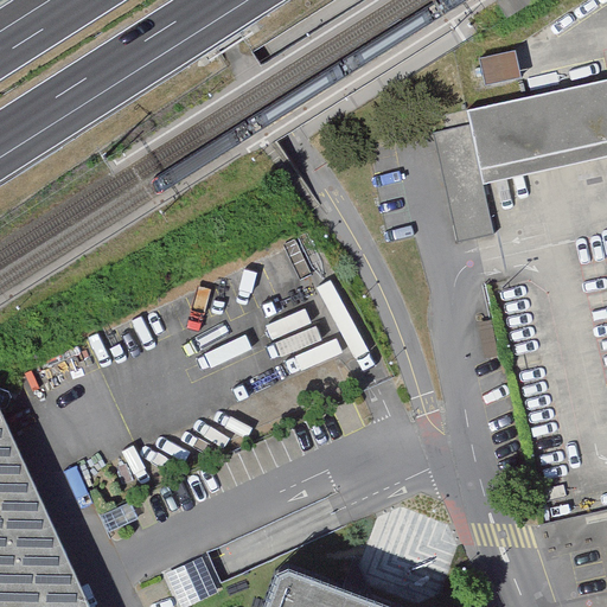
[(496,0),(497,2),(508,18),(538,0),(496,0)]
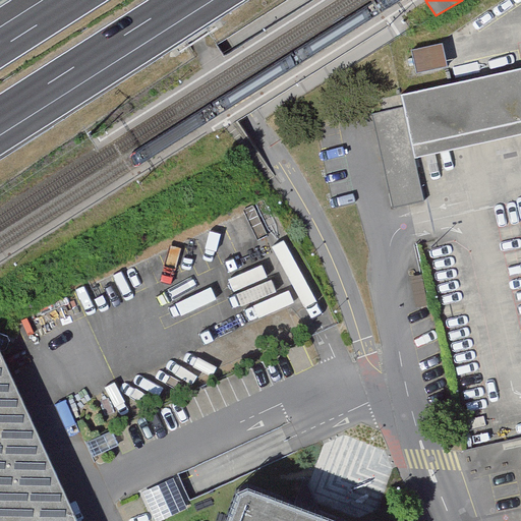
[(442,44),(411,51),(417,74),(448,67),(442,44)]
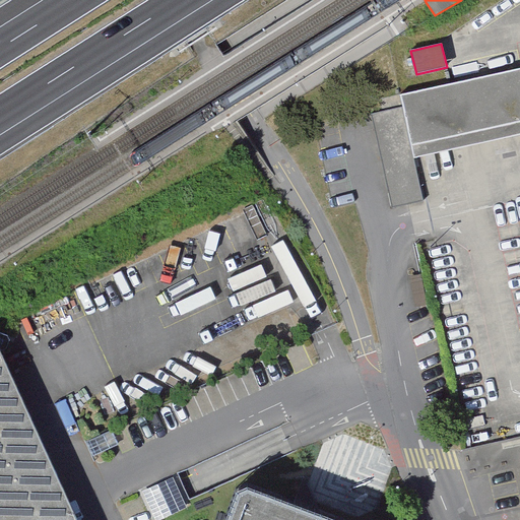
[(376,116),(393,208),(426,202),(417,156),(519,133),(519,69),(401,95),(404,111),(376,116)]
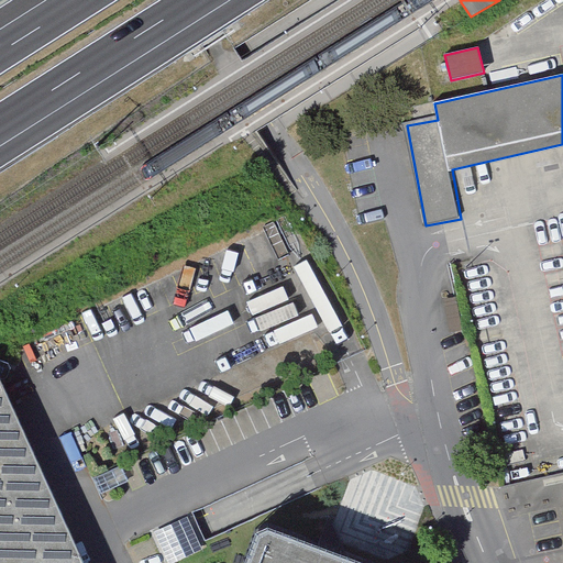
[(0,562),(81,562),(0,383),(0,562)]
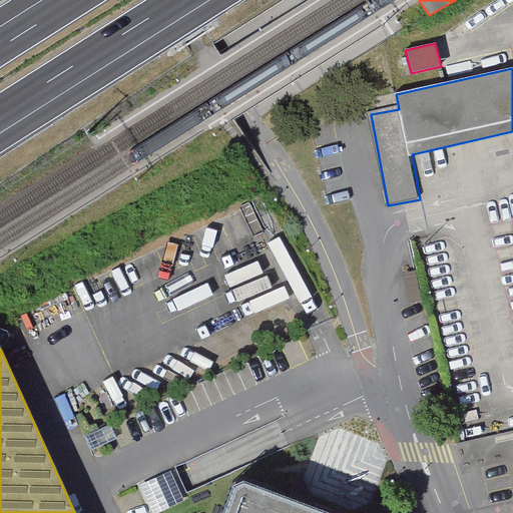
[(235,482),(224,512),(340,512),(249,477),(235,482)]
